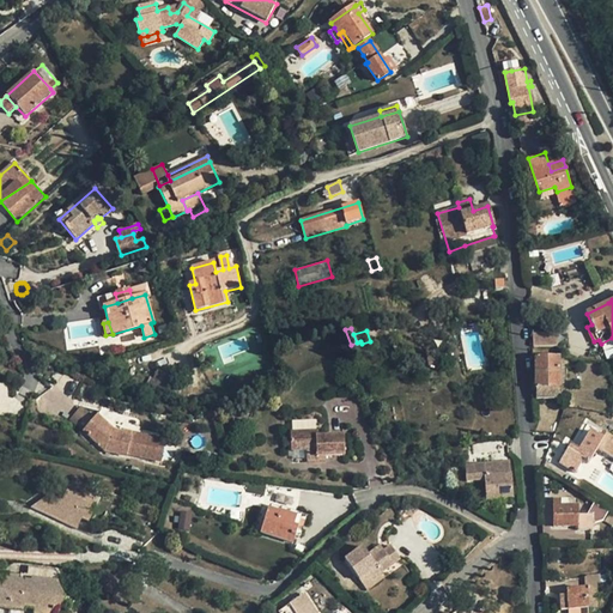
[(548,334),(533,334),(534,346),(548,346),(548,334)]
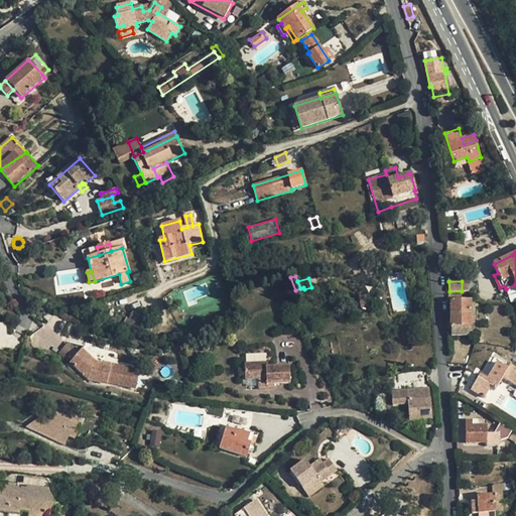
[(374,294),(363,296),(364,303),(375,301),(374,294)]
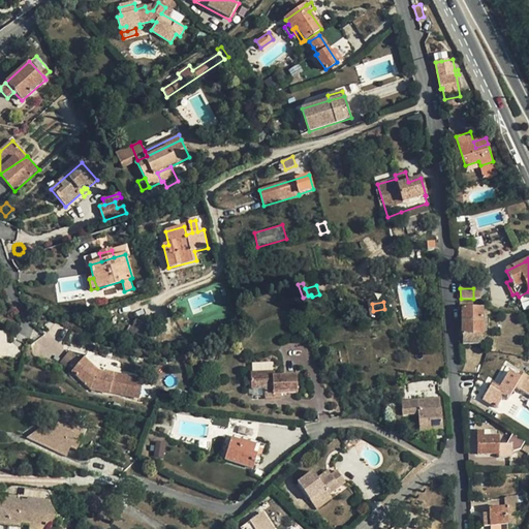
[(463,343),(484,344),(483,309),(463,310),(462,330),(460,330),(460,336),(463,335),(463,343)]
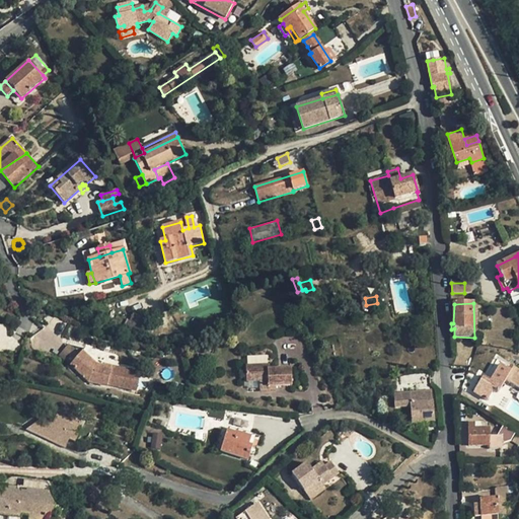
[(107,304),(93,308),(94,313),(108,309),(107,304)]
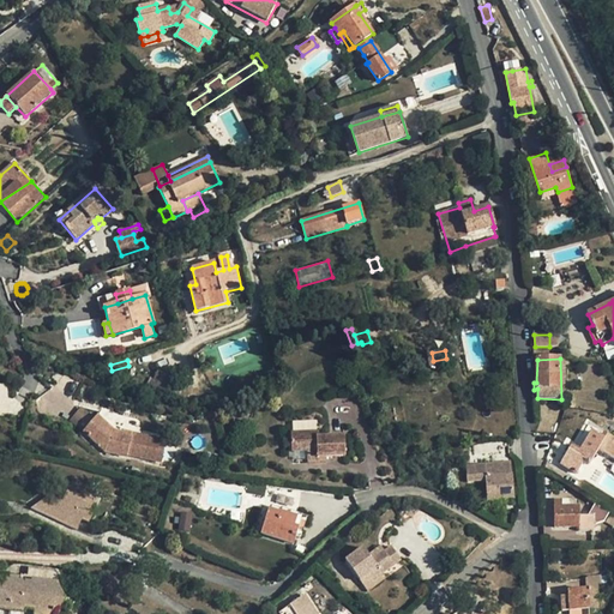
[(179,381),(158,371),(149,390),(170,397),(179,381)]
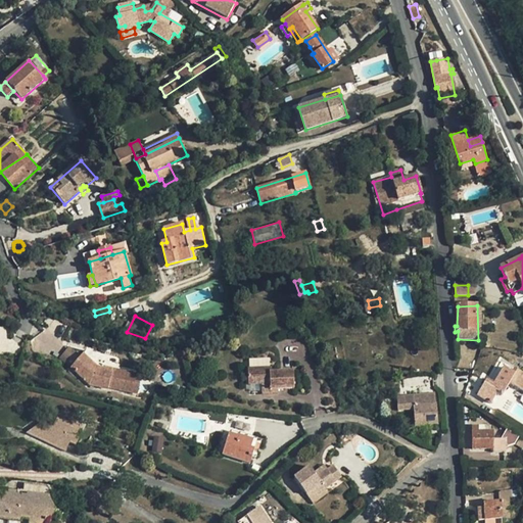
[(59,358),(69,366),(80,353),(69,345),(59,358)]
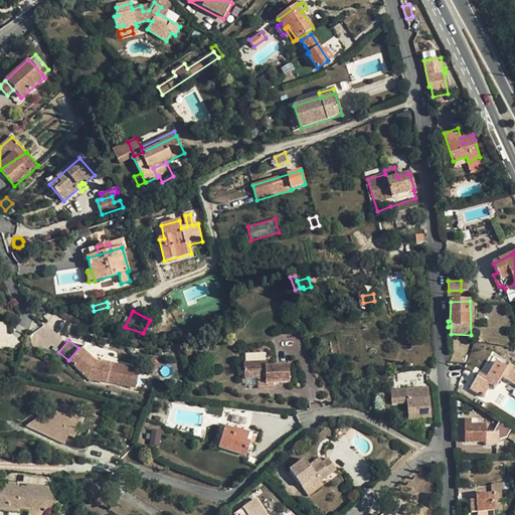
[(134,369),(112,364),(111,366),(105,364),(106,364),(95,361),(81,350),(69,362),(89,379),(107,383),(108,381),(136,388),(138,378),(133,377),(134,369)]
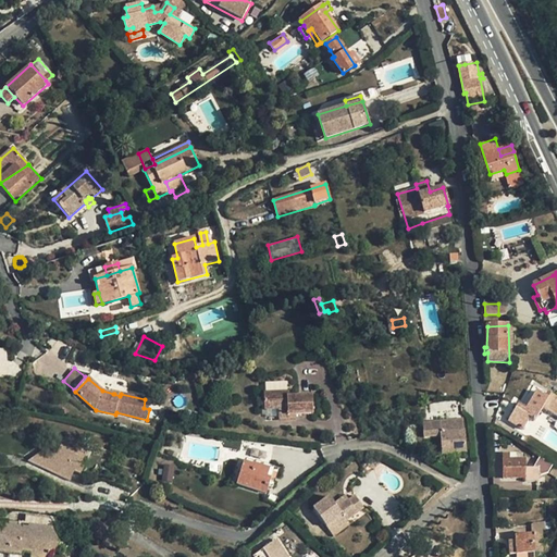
[(289,392),(275,391),(268,390),(267,406),(281,408),(281,418),(289,419),(289,415),(295,415),(316,417),(317,399),(292,396),(292,392),(289,392)]
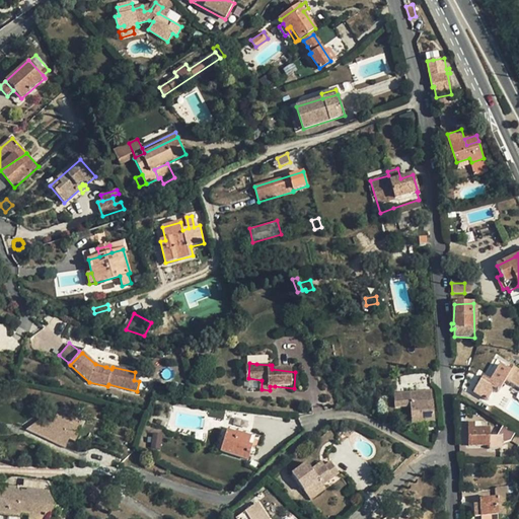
[(518,372),(511,367),(509,370),(507,372),(504,371),(506,368),(500,365),(490,380),(484,377),(474,391),(487,399),(494,388),(500,391),(507,380),(518,388),(518,386),(518,372)]
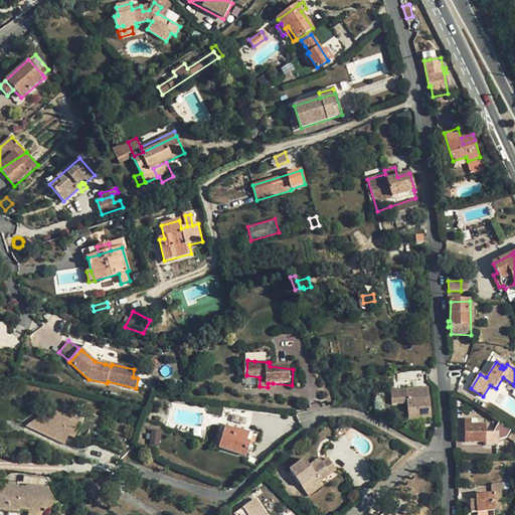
[(424,367),(395,370),(397,385),(426,383),(424,367)]
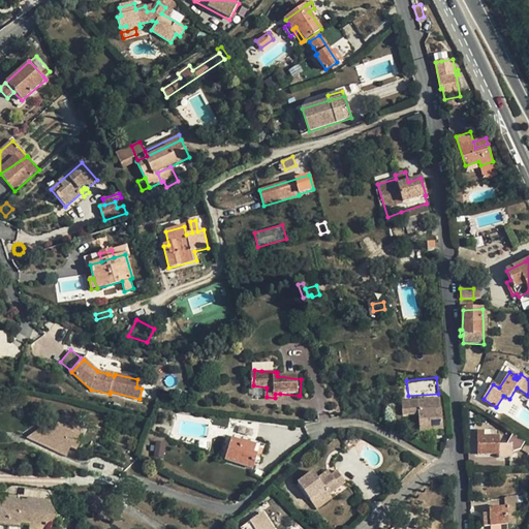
[(439,399),(417,401),(421,431),(442,429),(440,409),(439,399)]
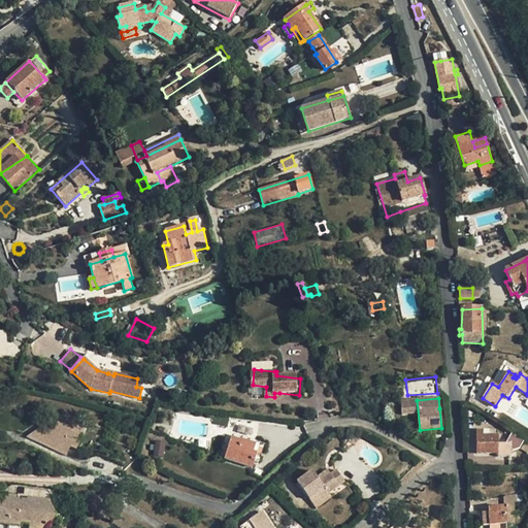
[(78,430),(63,423),(61,428),(57,426),(53,434),(41,430),(35,444),(63,457),(67,447),(69,442),(76,446),(80,436),(76,434),(78,430)]
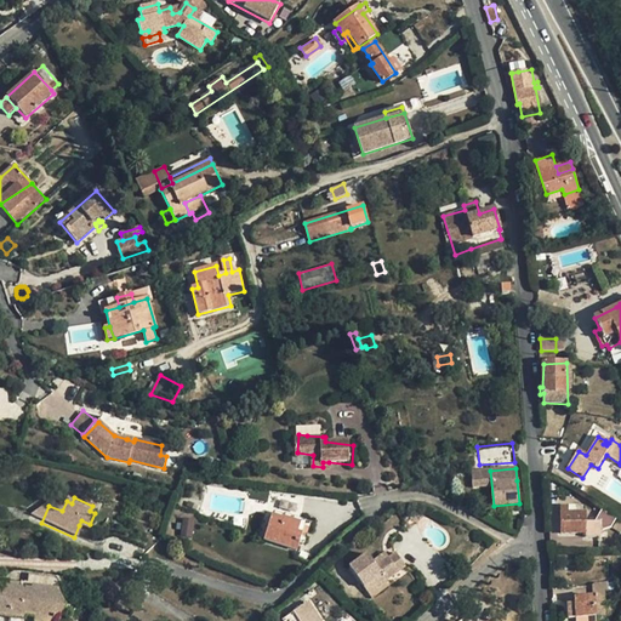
[(41,523),(49,506),(45,505),(30,518),(41,523)]
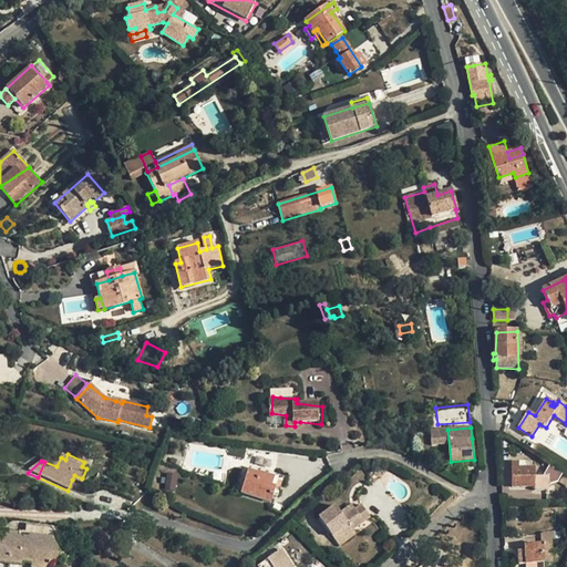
[(519,462),(513,462),(514,487),(535,487),(535,491),(547,490),(547,476),(535,476),(535,466),(519,466),(519,462)]
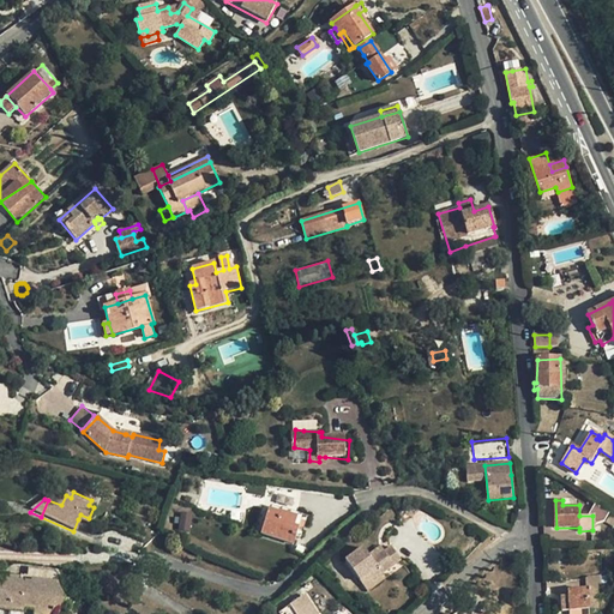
[(262,533),(293,545),(296,536),(301,537),(306,521),(270,509),(262,533)]
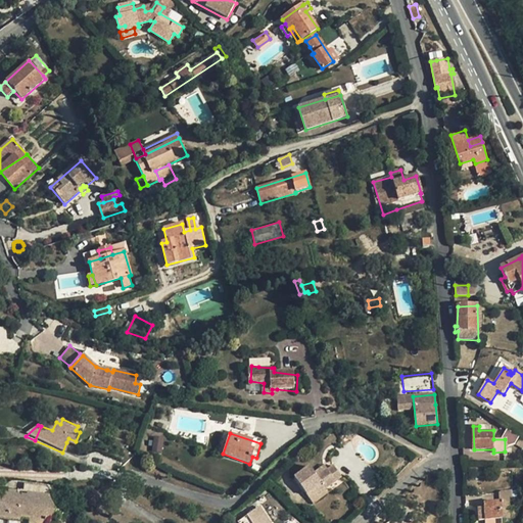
[(153,435),(152,452),(161,453),(162,436),(153,435)]
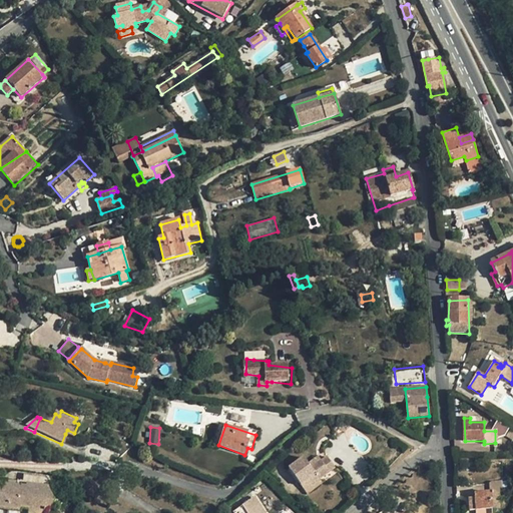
[(311,466),(309,464),(305,458),(291,468),(302,484),(309,479),(316,475),(320,480),(336,469),(328,457),(322,461),(321,459),(311,466)]
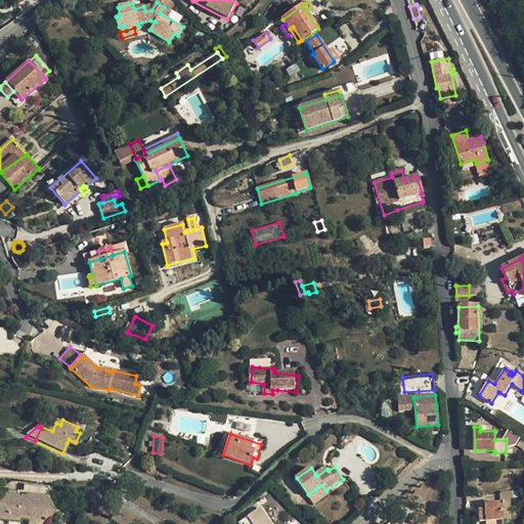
[(325,467),(315,474),(317,476),(328,469),(325,467)]
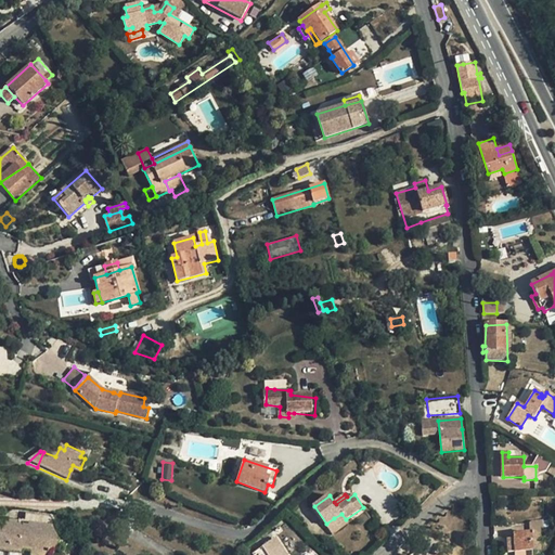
[(338,525),(346,519),(341,514),(334,518),(338,525)]
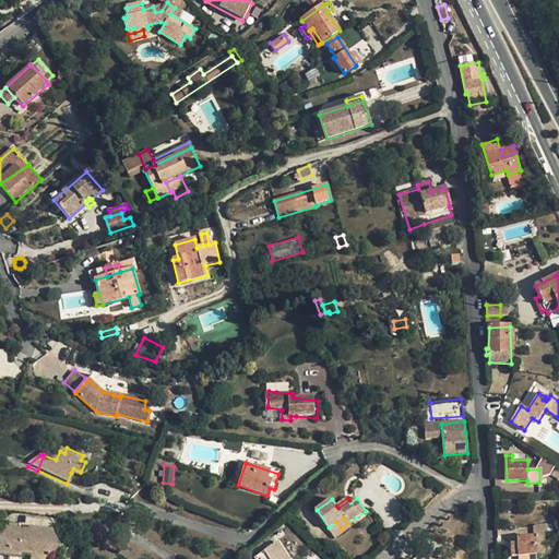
[(2,524),(0,527),(0,555),(22,558),(23,555),(31,556),(39,556),(40,558),(46,558),(55,552),(54,547),(57,545),(54,531),(32,528),(31,534),(27,533),(27,532),(19,530),(19,526),(2,524)]
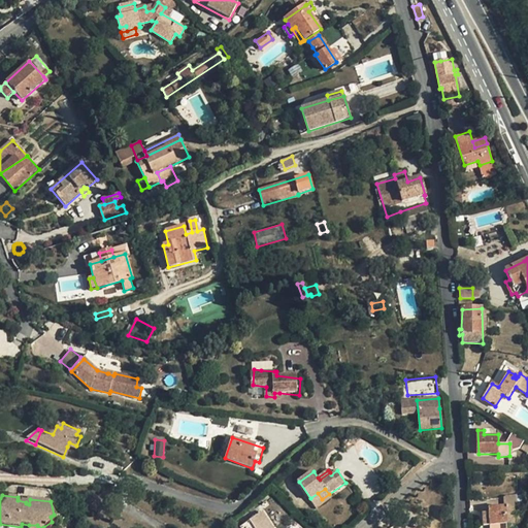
[(503,499),(504,508),(515,507),(518,507),(518,496),(505,496),(503,499)]
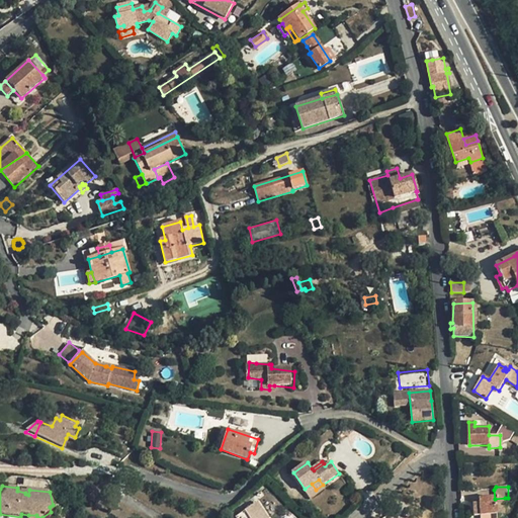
[(495,499),(480,499),(480,515),(487,516),(498,515),(498,511),(505,511),(505,498),(495,499)]
